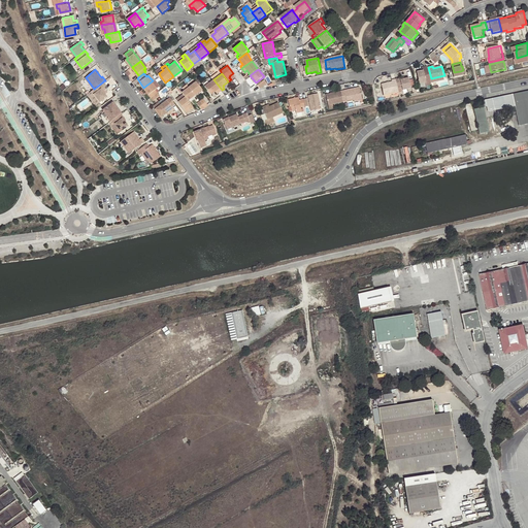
[(222,90),(213,79),(205,86),(211,94),(216,92),(216,91),(217,90),(219,93),(222,90)]
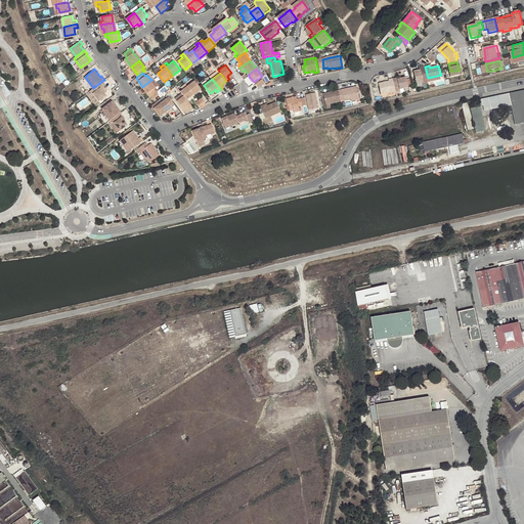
[(380,83),(381,88),(395,85),(394,79),(390,80),(390,81),(380,83)]
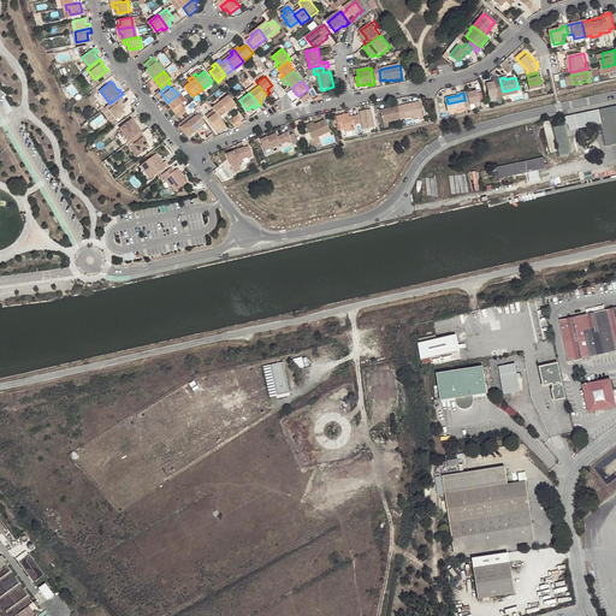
[(124,98),(122,94),(119,96),(110,104),(107,106),(117,119),(126,112),(124,108),(125,107),(123,105),(125,104),(122,100),(124,98)]
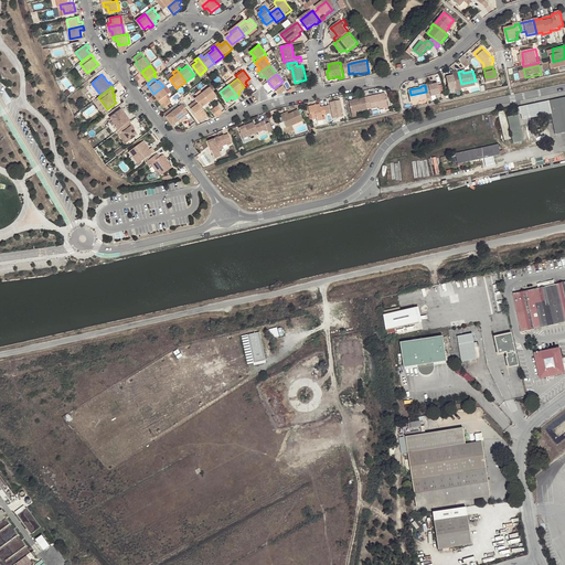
[(163,86),(153,94),(161,104),(169,98),(167,95),(168,94),(163,86)]
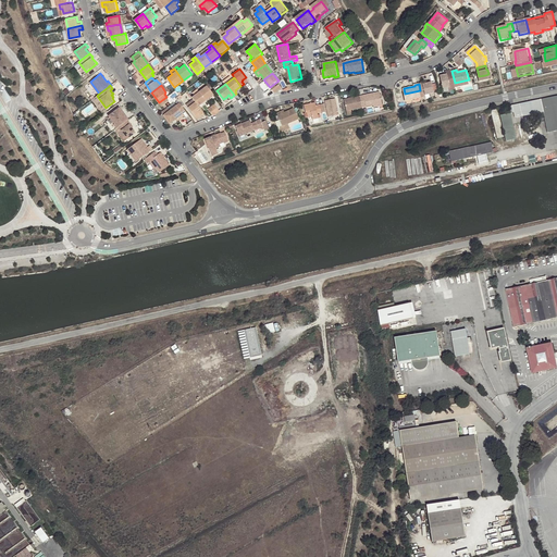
[(208,85),(199,90),(207,100),(214,94),(208,85)]
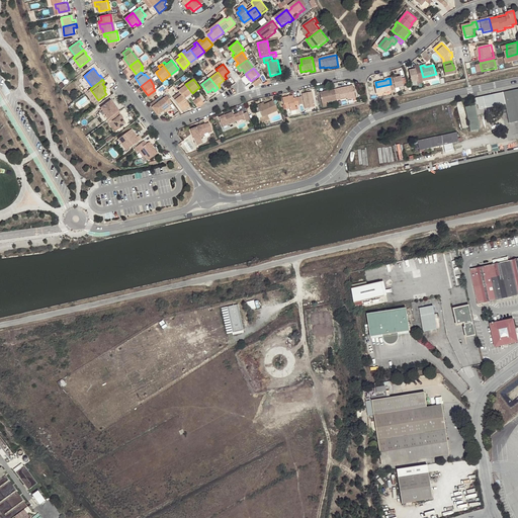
[(185,84),(178,90),(182,95),(185,98),(192,93),(185,84)]
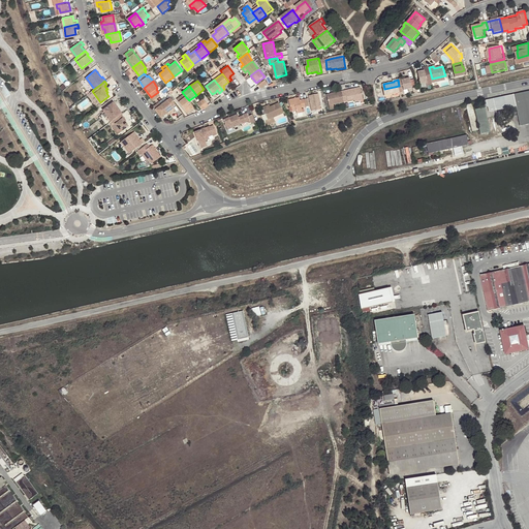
[(399,86),(384,89),(385,95),(400,92),(399,88),(399,86)]
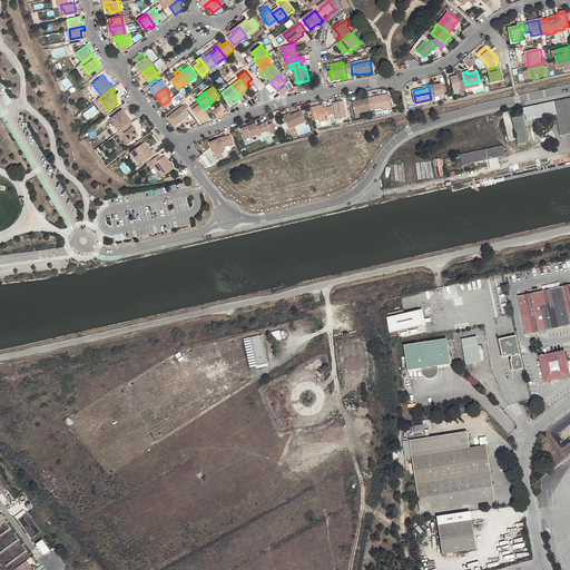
[(370,99),(371,106),(391,101),(390,97),(386,98),(383,98),(383,97),(370,99)]
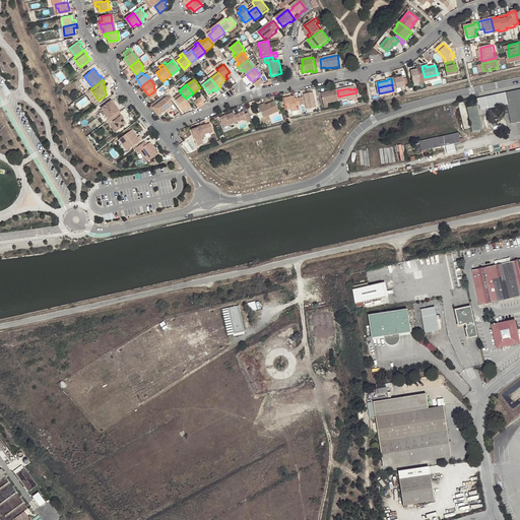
[(519,88),(504,92),(507,105),(511,123),(519,121),(519,88)]
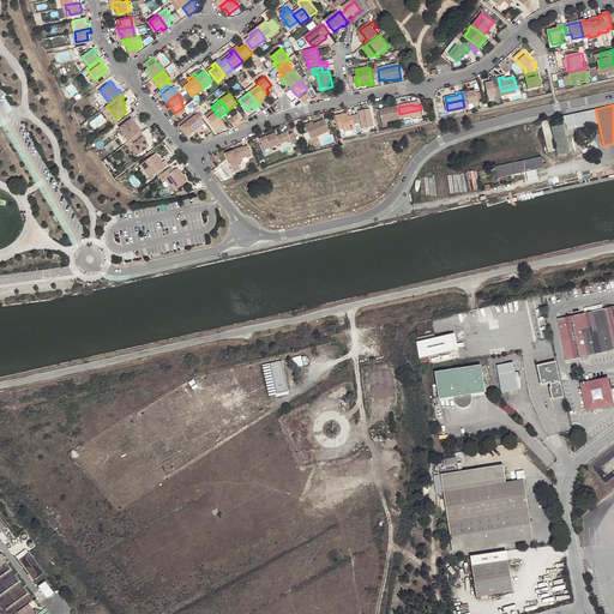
[(380,110),(381,119),(399,114),(398,107),(380,110)]
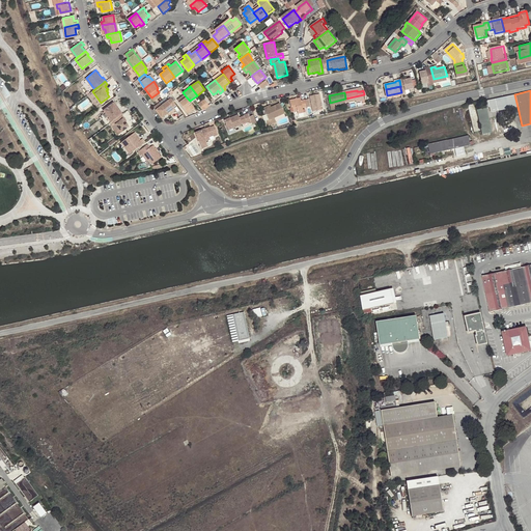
[(313,103),(314,106),(323,104),(320,94),(310,96),(311,103),(313,103)]
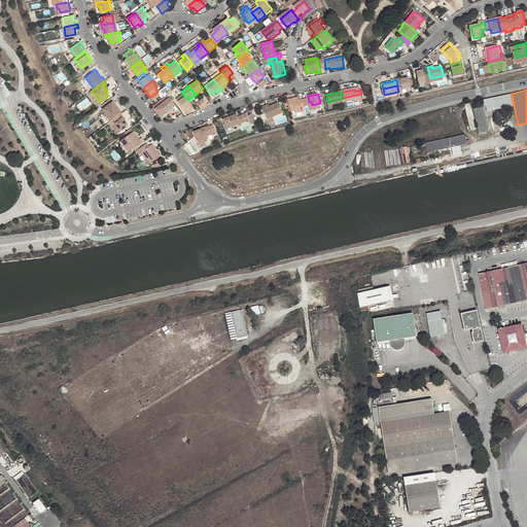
[(343,98),(344,102),(354,100),(355,102),(362,100),(361,94),(343,98)]
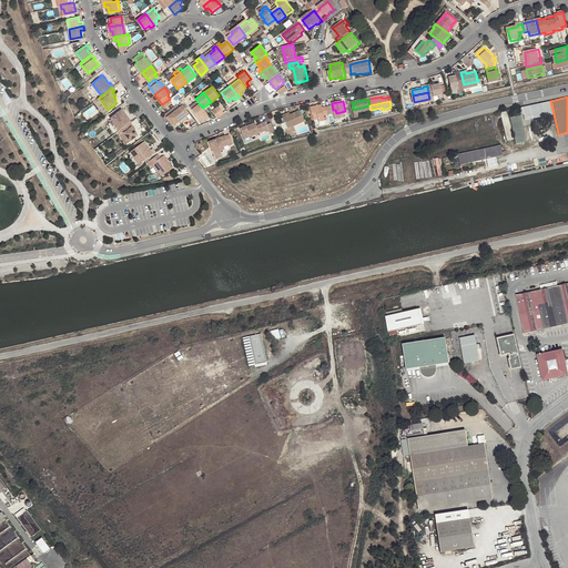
[(554,114),(550,101),(517,108),(518,114),(524,114),(525,120),(554,114)]
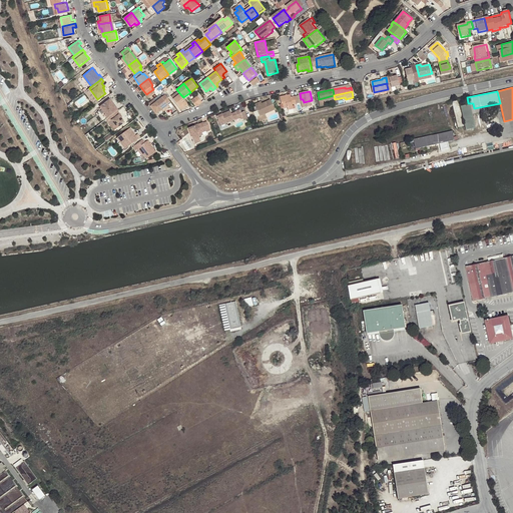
[(156,101),(162,109),(168,105),(167,103),(170,101),(165,94),(156,101)]
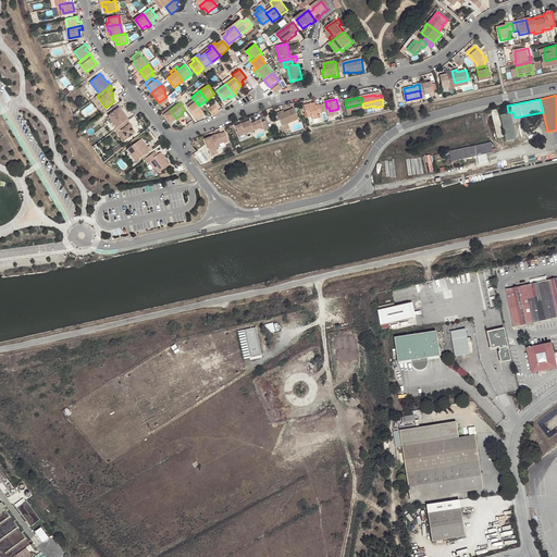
[(201,115),(205,113),(199,106),(196,102),(189,108),(196,116),(200,113),(201,115)]
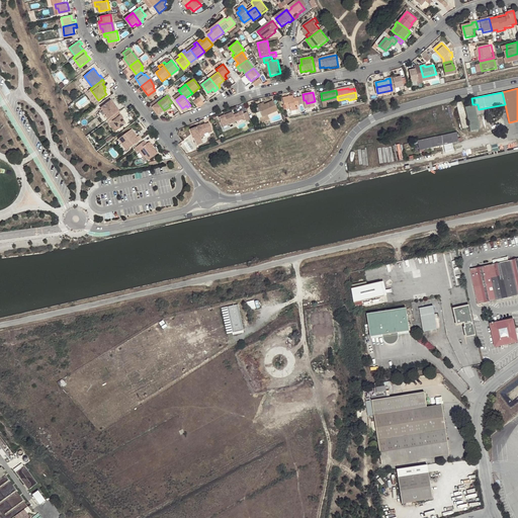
[(285,104),(286,108),(296,105),(299,105),(298,97),(294,98),(294,95),(283,97),(285,104)]
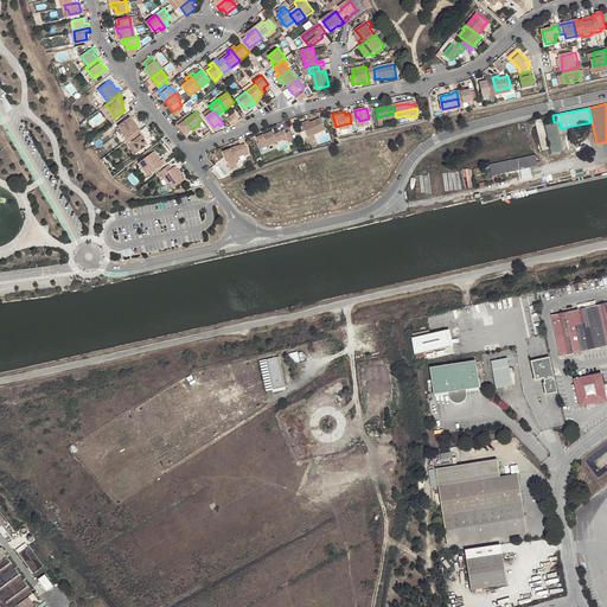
[(140,129),(131,115),(119,125),(120,127),(125,134),(123,135),(127,139),(129,138),(140,129)]
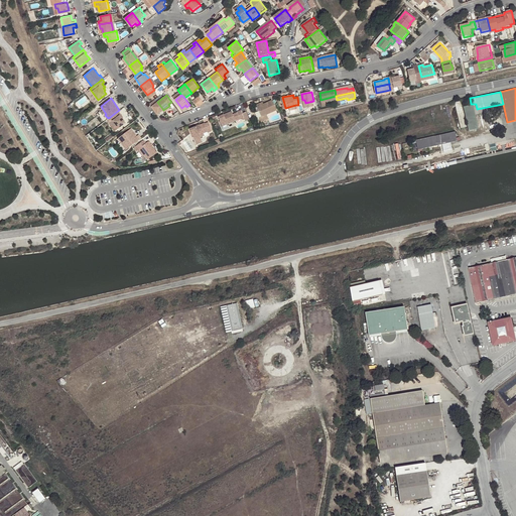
[(192,101),(198,107),(201,105),(196,98),(192,101)]
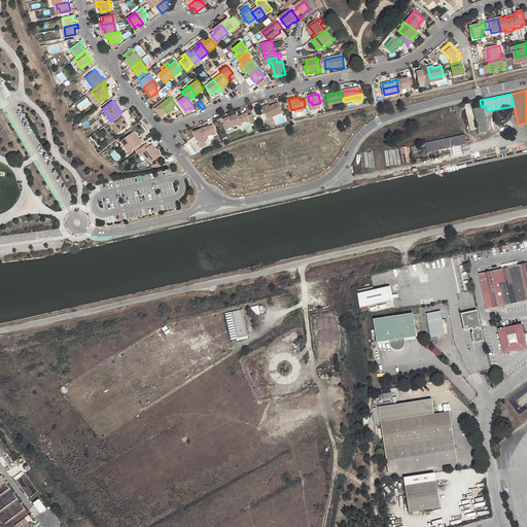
[(470,102),(464,103),(470,131),(477,130),(470,102)]
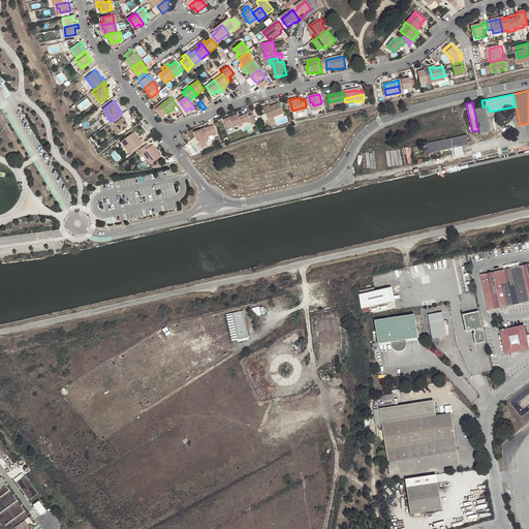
[(279,103),(271,106),(263,110),(268,120),(266,121),(268,125),(275,122),(274,118),(283,114),(279,103)]
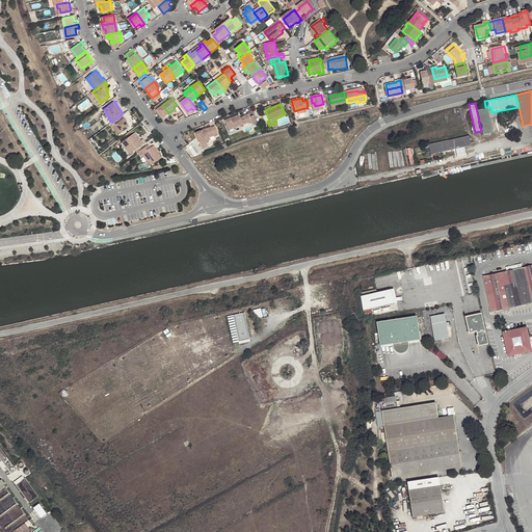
[(162,105),(156,109),(162,117),(168,113),(162,105)]
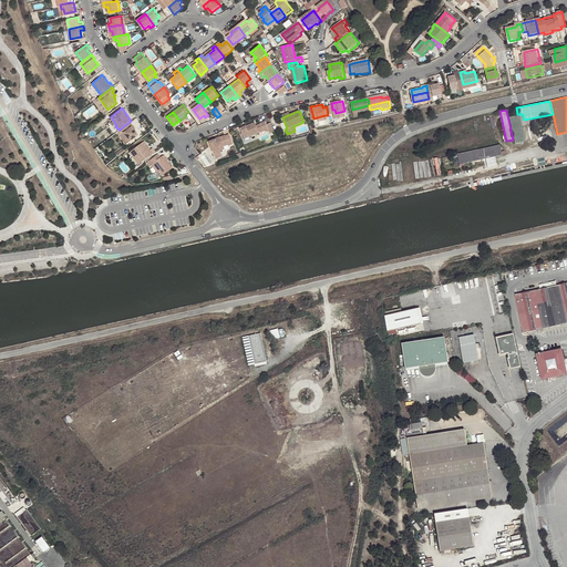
[(521,121),(519,116),(518,116),(509,119),(515,145),(525,143),(522,125),(521,121)]
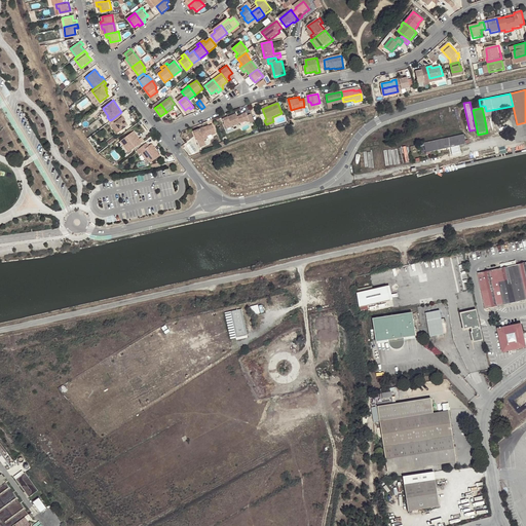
[(102,112),(109,121),(110,120),(107,117),(108,116),(104,110),(102,112)]
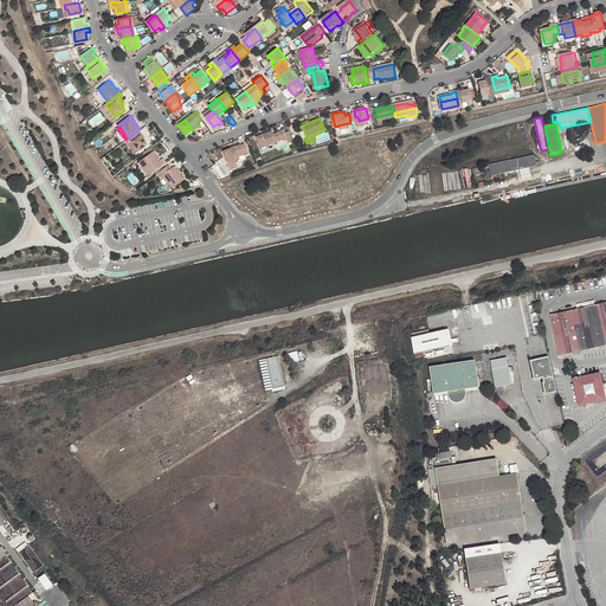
[(142,134),(140,129),(129,137),(140,150),(148,143),(141,135),(142,134)]
